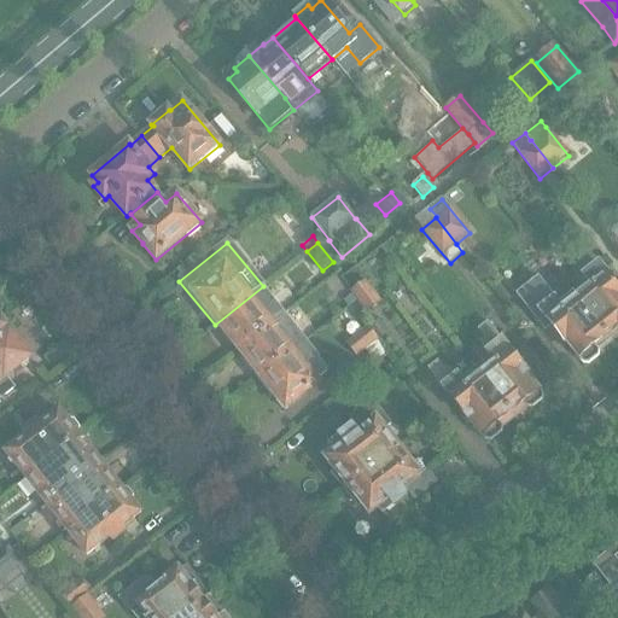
[(588,280),(572,293),(577,298),(607,337),(613,344),(617,339),(617,289),(583,245),(575,252),(582,262),(576,267),(584,278),(586,277),(588,280)]
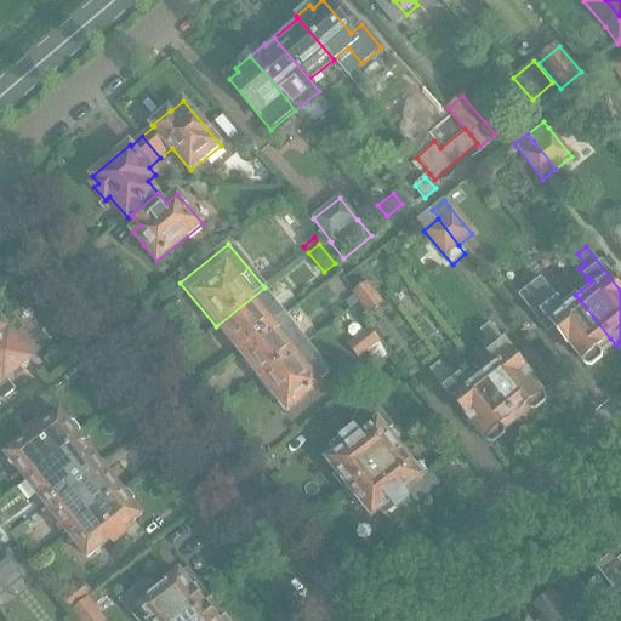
[(541,279),(518,296),(547,332),(554,326),(570,345),(586,365),(592,366),(602,359),(602,353),(605,354),(616,346),(610,339),(580,300),(575,295),(562,306),(541,279)]
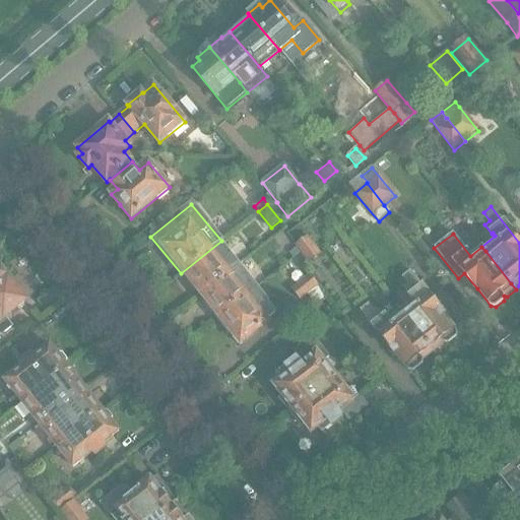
[(296,246),(309,264),(321,255),(308,238),(296,246)]
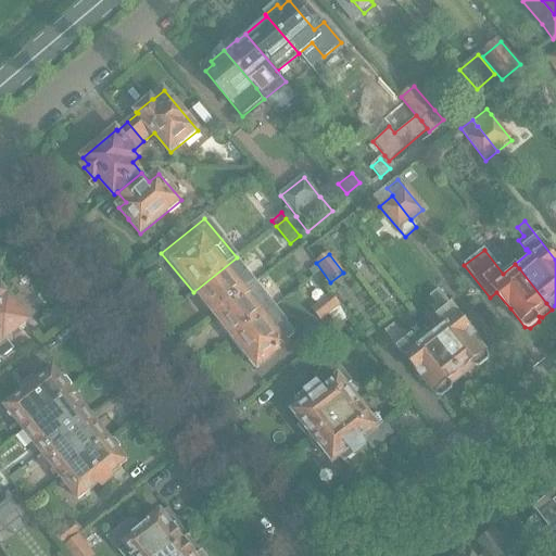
[(213,317),(256,282),(237,257),(193,292),(213,317)]
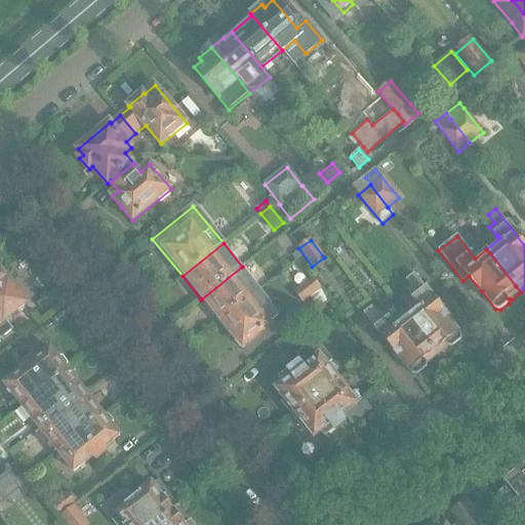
[(289,265),(301,255),(297,249),(285,257),(289,265)]
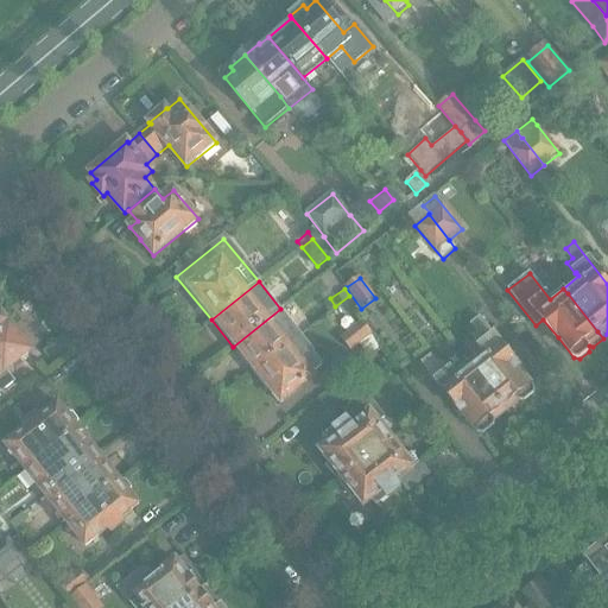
[(253,372),(301,334),(280,309),(233,347),(253,372)]
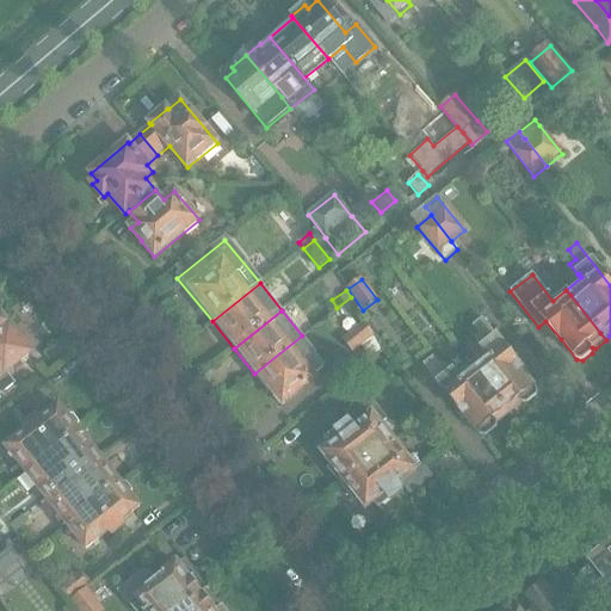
[(0,316),(0,396),(16,383),(7,374),(32,353),(1,316),(0,316)]
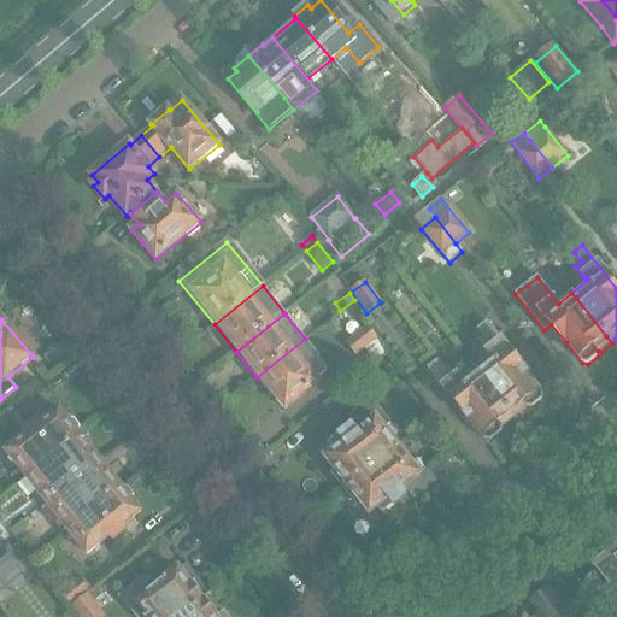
[(513,417),(526,407),(532,409),(542,400),(544,394),(526,375),(527,374),(487,323),(479,330),(486,339),(480,342),(495,362),(480,375),(513,417)]
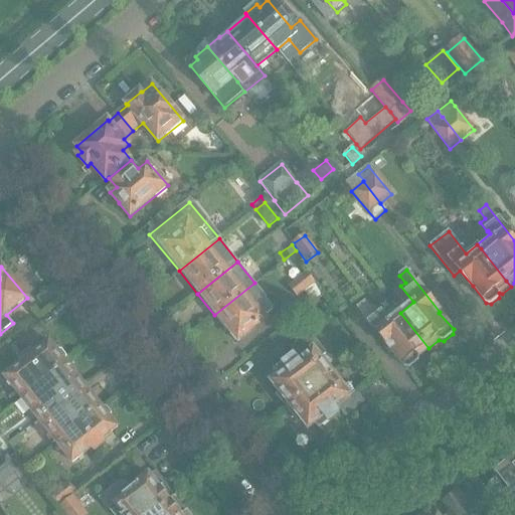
[(321,295),(313,285),(315,284),(307,273),(288,287),(297,298),(298,297),(307,308),(321,295)]
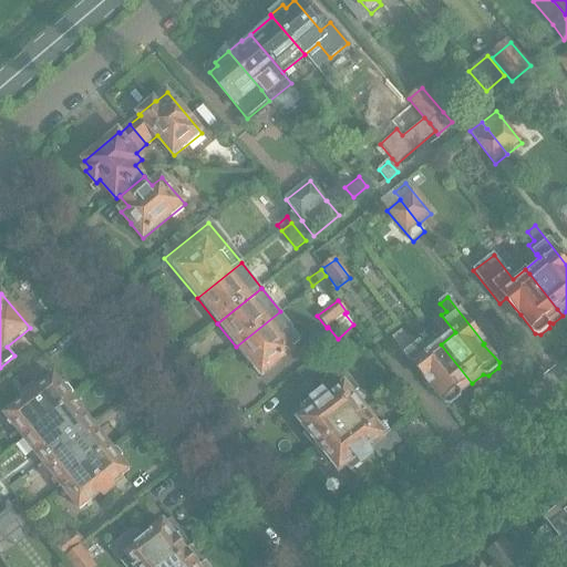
[(263,373),(303,340),(280,311),(236,347),(250,364),(254,361),(263,373)]
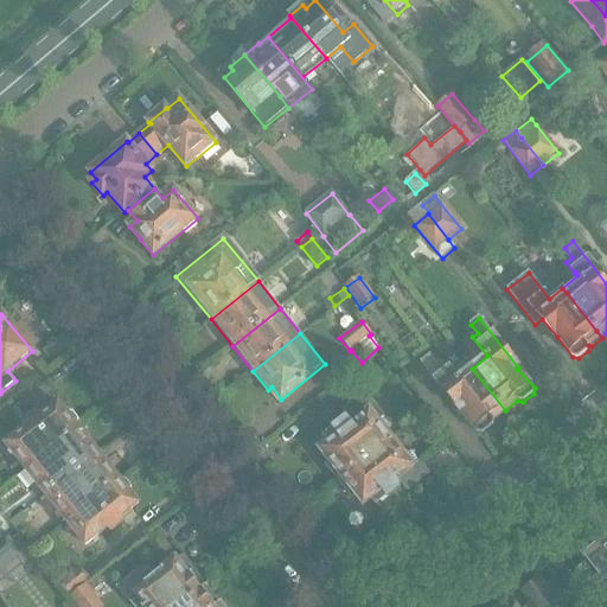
[(505,410),(472,369),(457,381),(449,370),(448,371),(440,362),(436,365),(429,356),(421,363),(461,413),(477,433),(483,434),(492,427),(493,421),(492,420),(505,410)]
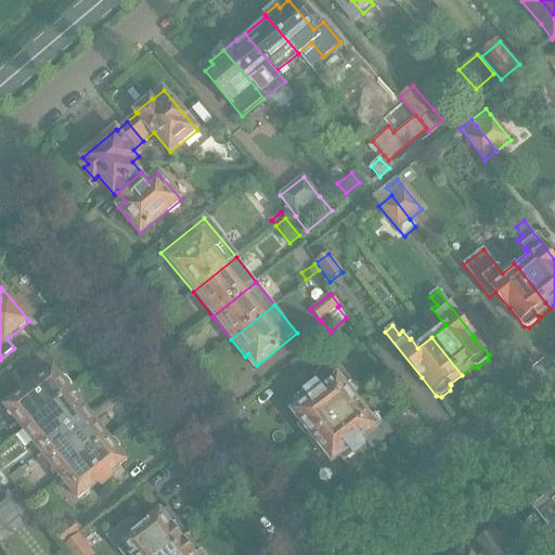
[(310,440),(357,403),(344,387),(350,381),(334,360),(314,375),(324,388),(321,390),(317,384),(296,400),(301,407),(295,412),(301,421),(297,424),(310,440)]
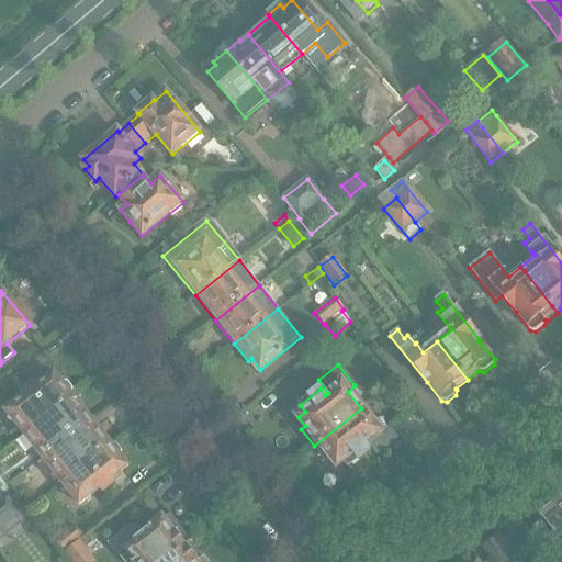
[(24,435),(74,395),(55,372),(38,384),(36,381),(22,391),(25,395),(4,411),(24,435)]
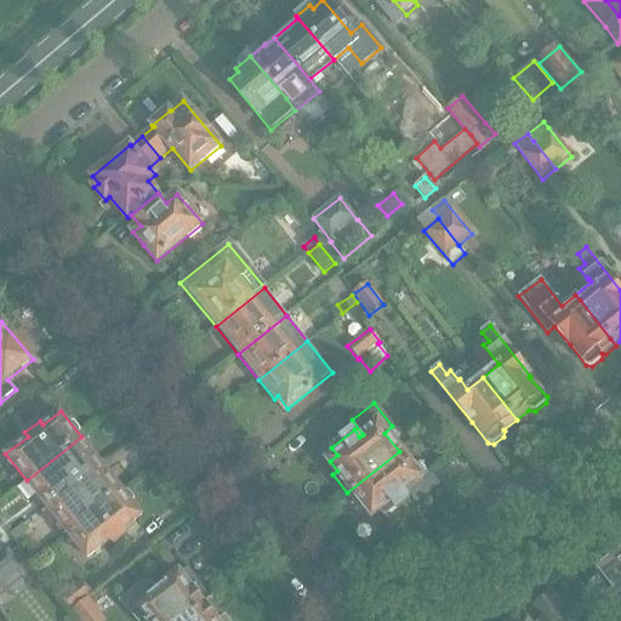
[(47,507),(102,463),(81,437),(27,480),(47,507)]
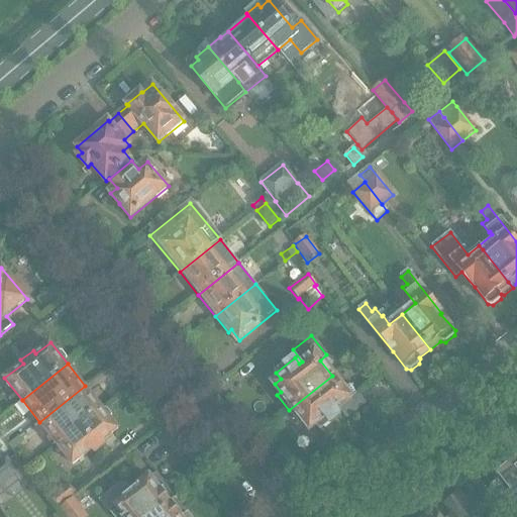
[(300,424),(304,421),(310,428),(315,424),(320,430),(328,424),(329,424),(340,415),(336,410),(339,407),(347,418),(366,404),(357,395),(351,400),(332,376),(289,410),(300,424)]
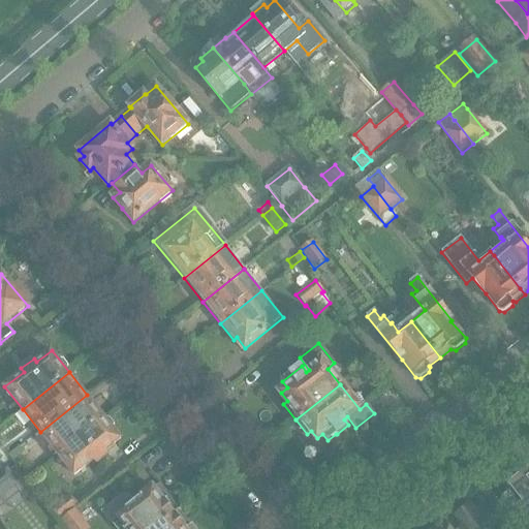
[(58,454),(104,417),(87,395),(40,432),(58,454)]
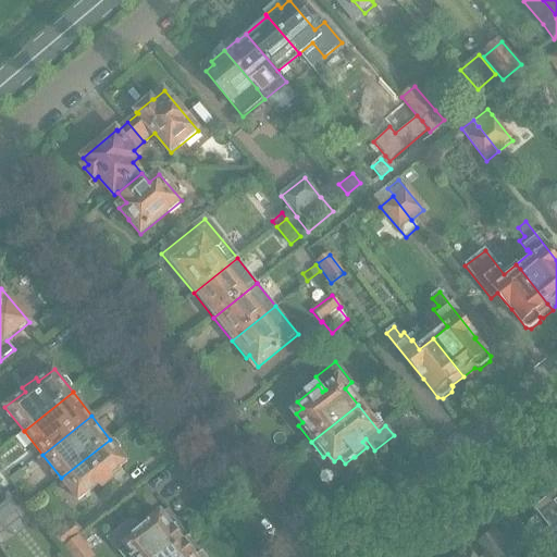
[(103,497),(97,487),(99,485),(102,489),(115,479),(123,473),(120,469),(128,462),(110,440),(61,478),(79,502),(84,497),(90,506),(103,497)]
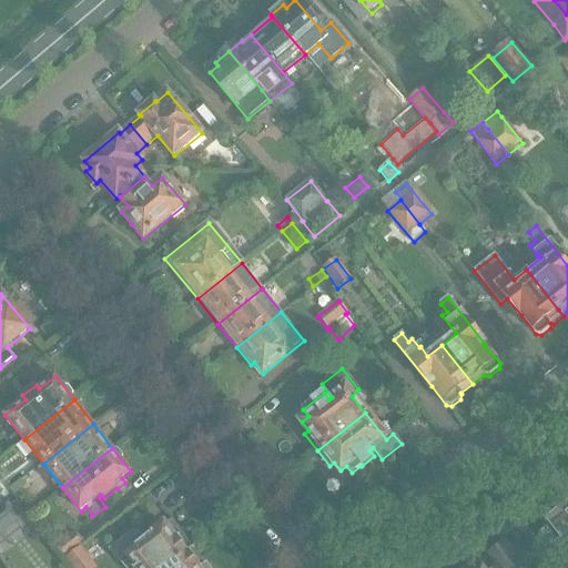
[(14,495),(28,485),(22,478),(9,489),(14,495)]
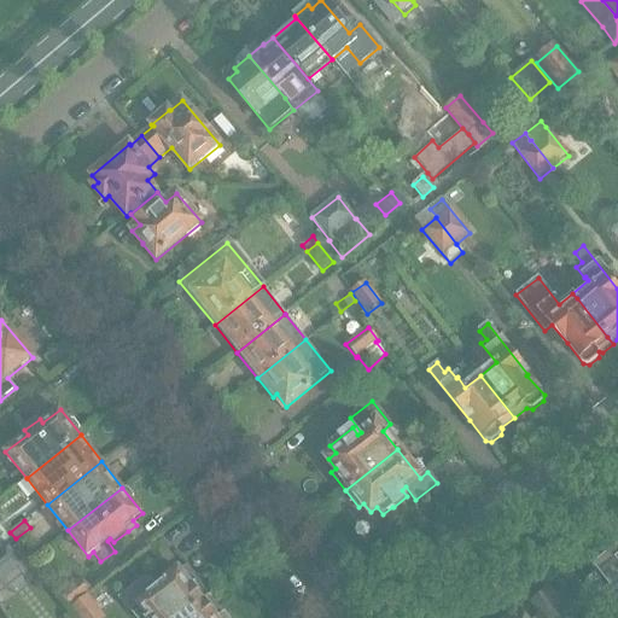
[(598,572),(587,582),(600,599),(605,595),(617,611),(617,544),(593,566),(598,572)]
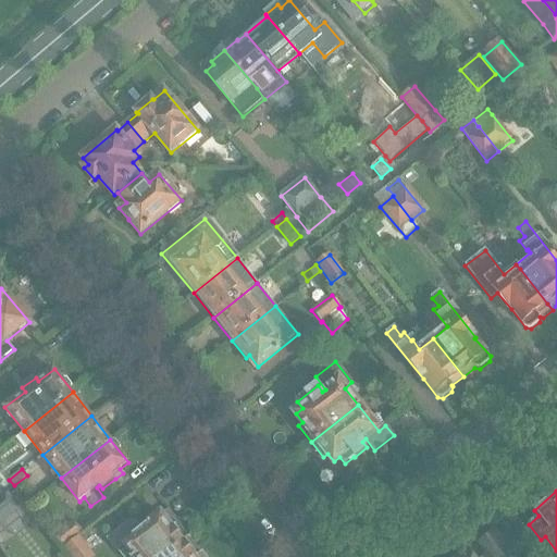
[(174,530),(161,515),(156,512),(149,518),(150,523),(148,525),(149,527),(141,532),(135,523),(131,523),(110,540),(123,556),(166,556),(189,540),(178,527),(174,530)]
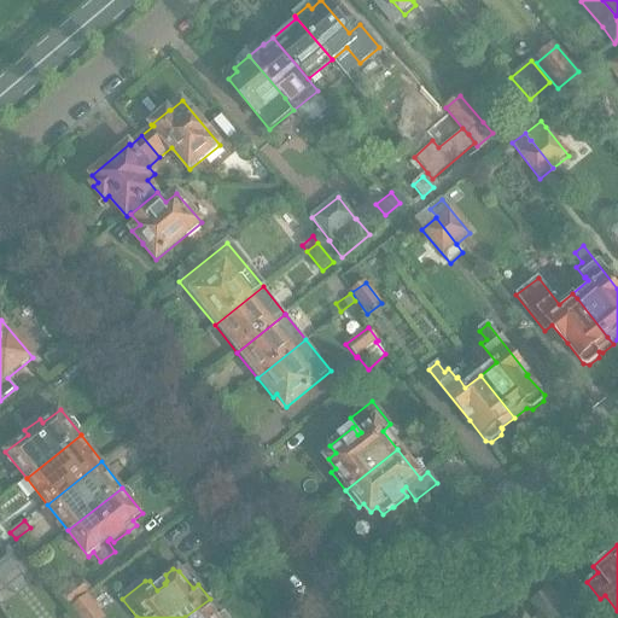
[(70,607),(92,592),(82,579),(62,595),(70,607)]
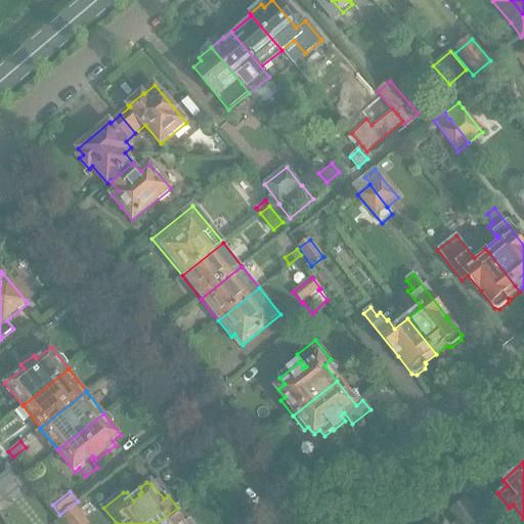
[(469,523),(473,523),(479,519),(466,504),(459,510),(469,523)]
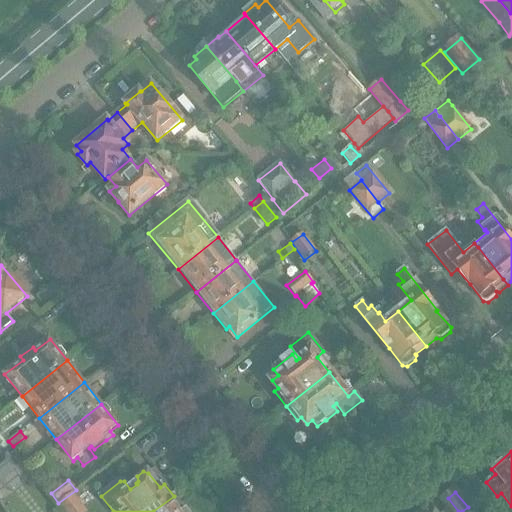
[(85,511),(72,496),(61,504),(67,511),(85,511)]
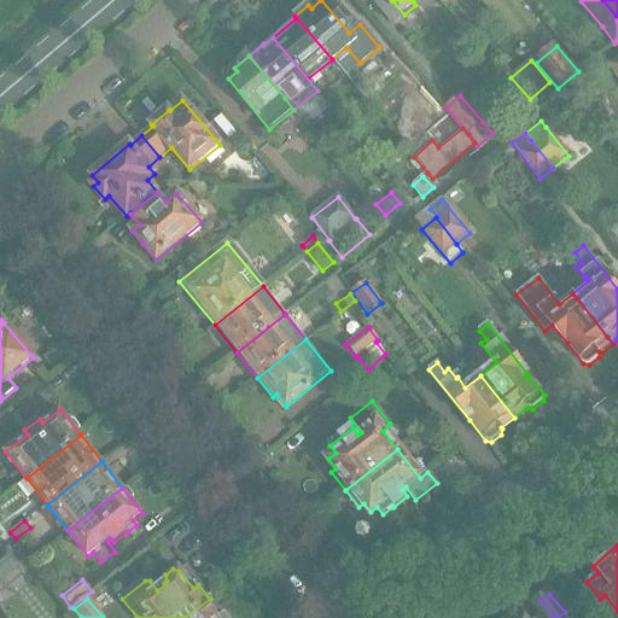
[(216,617),(222,613),(210,599),(185,617),(216,617)]
